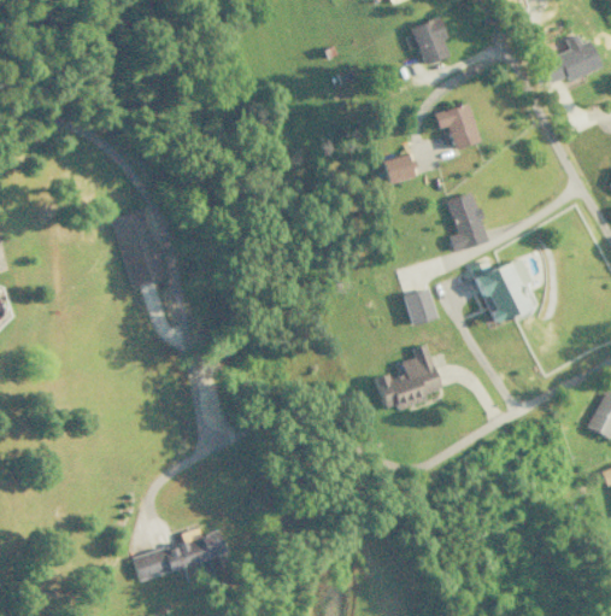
[(424,65),(448,57),(444,40),(447,39),(440,17),(411,28),(424,65)]
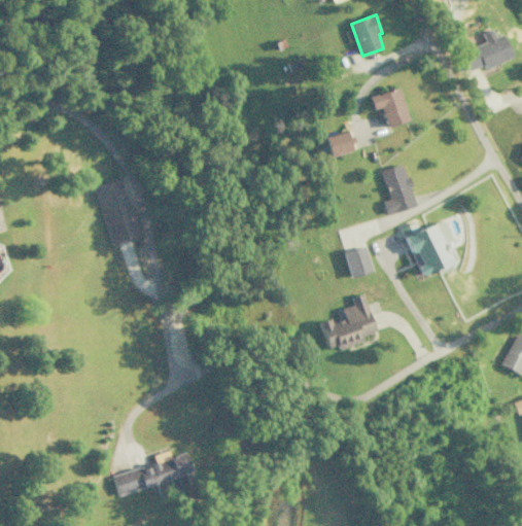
[(514,58),(503,34),(496,37),(493,29),(484,34),(487,42),(474,48),(471,41),(460,45),(472,71),(485,65),(487,69),(514,58)]
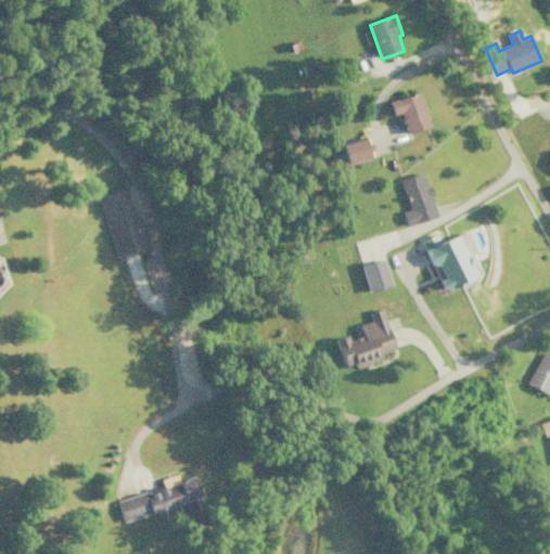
[(432,127),(421,93),(391,102),(395,116),(403,113),(409,133),(432,127)]
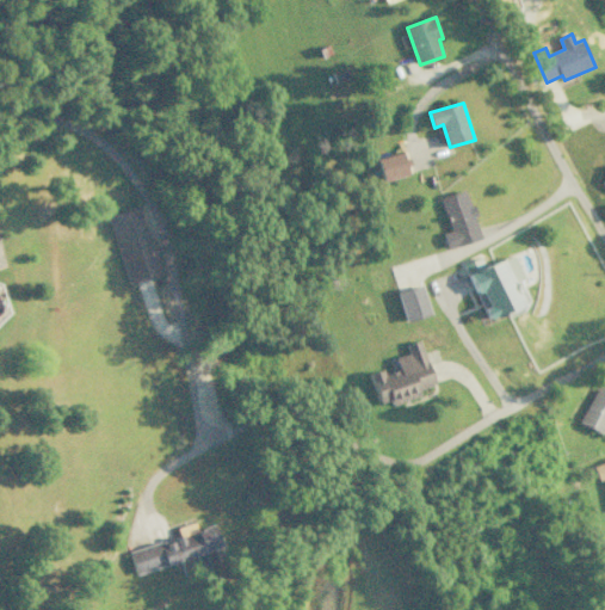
[(411,176),(403,152),(377,159),(384,183),(411,176)]
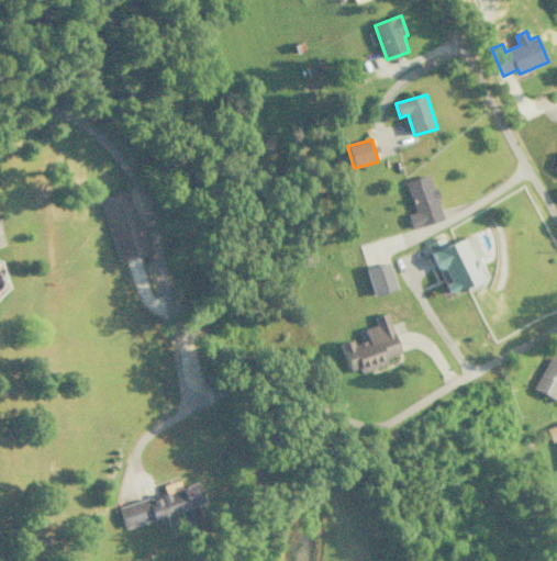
[(413,229),(445,221),(433,175),(408,181),(416,213),(410,215),(413,229)]
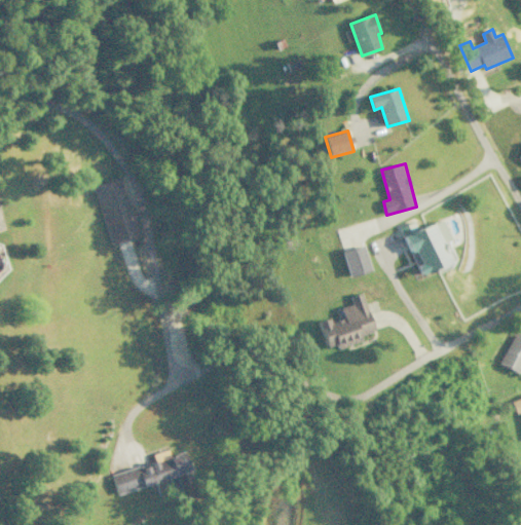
[(140,236),(122,179),(95,186),(113,245),(140,236)]
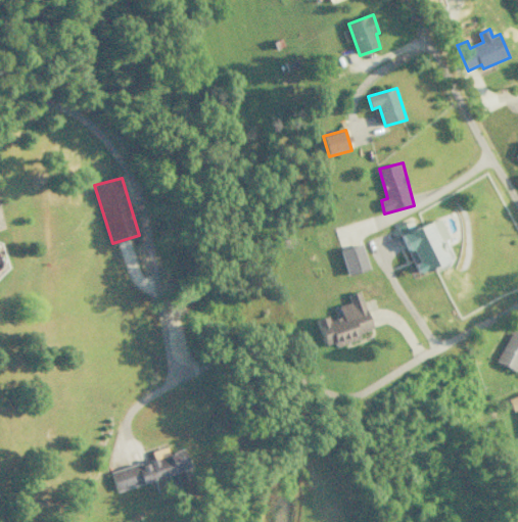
[(449,239),(440,219),(417,229),(414,221),(399,227),(417,274),(449,262),(440,242),(449,239)]
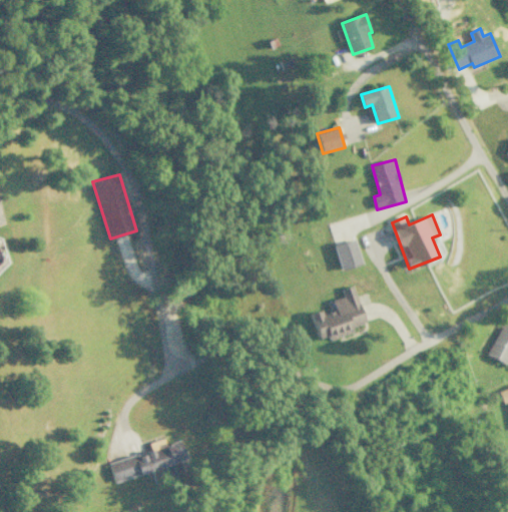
[(337,244),(342,270),(364,266),(359,240),(337,244)]
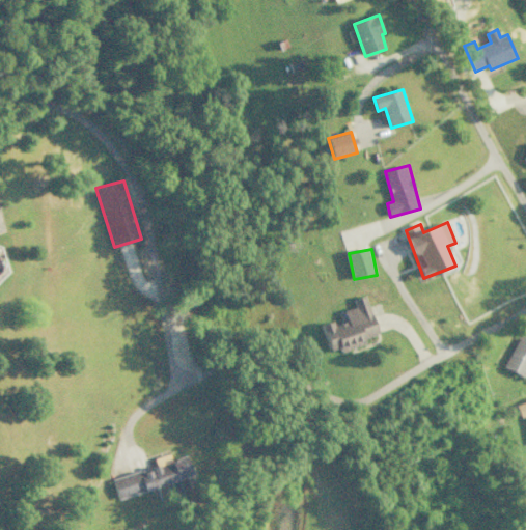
[(330,351),(341,347),(342,352),(367,344),(366,338),(380,335),(368,296),(356,300),(358,307),(345,310),(349,323),(336,326),(335,321),(323,325),(330,351)]
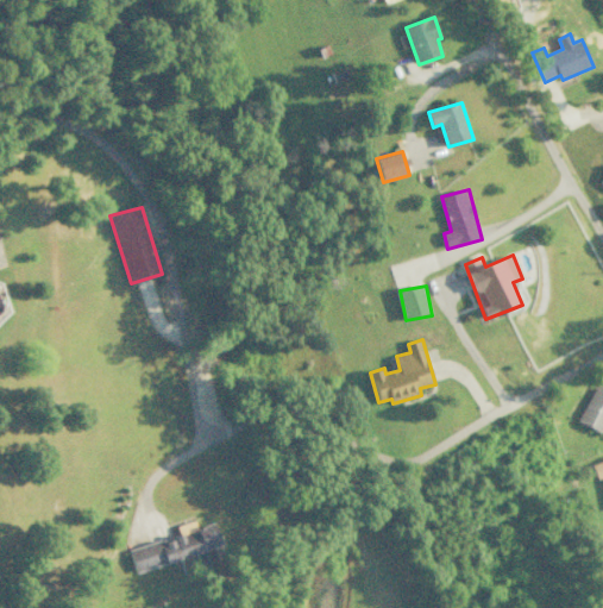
[(579,421),(601,433),(602,431),(602,387),(598,386),(579,421)]
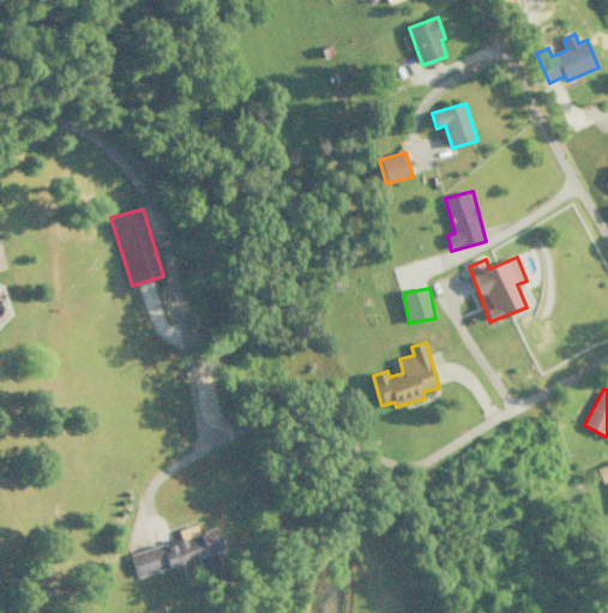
[(603,484),(607,482),(607,464),(597,469),(603,484)]
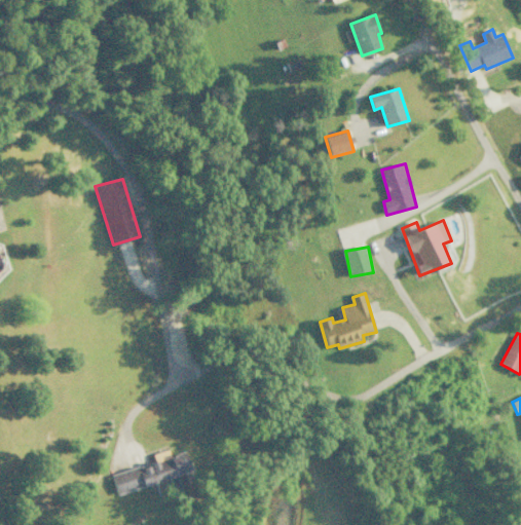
[(186,451),(166,457),(166,459),(113,475),(119,493),(192,473),(186,451)]
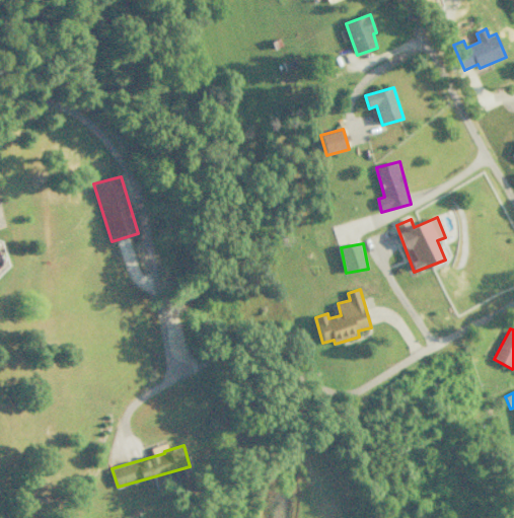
[(172,484),(188,479),(185,467),(169,471),(172,484)]
